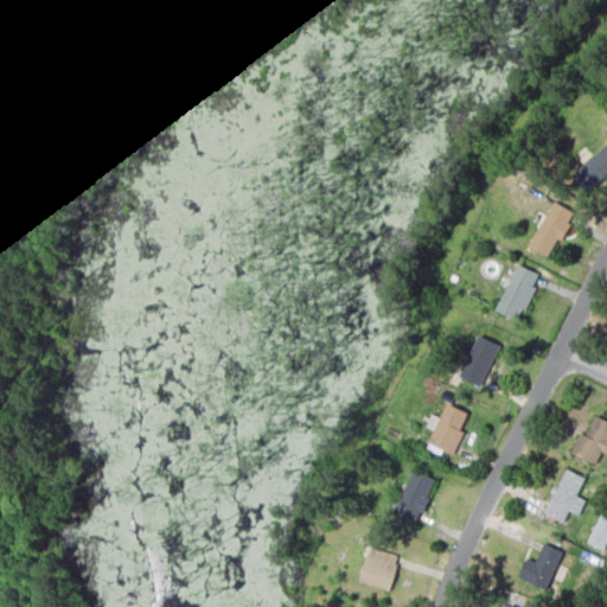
[(606,146),(587,160),(599,179),(606,173),(606,167),(606,166),(606,165),(606,146)]
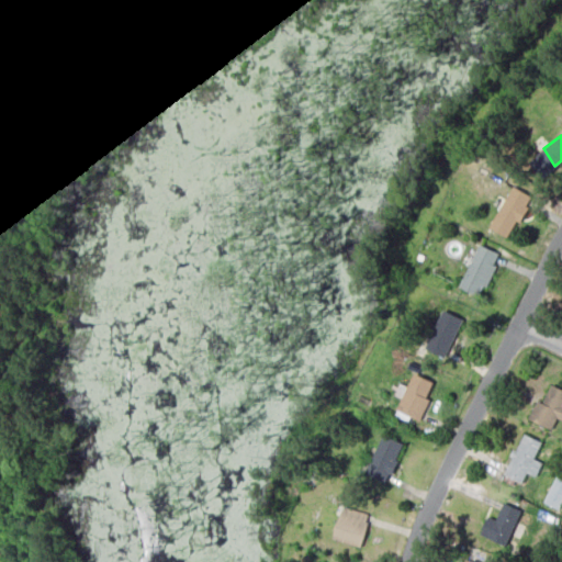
[(536,199),(514,233),(494,221),(516,187),(536,199)]
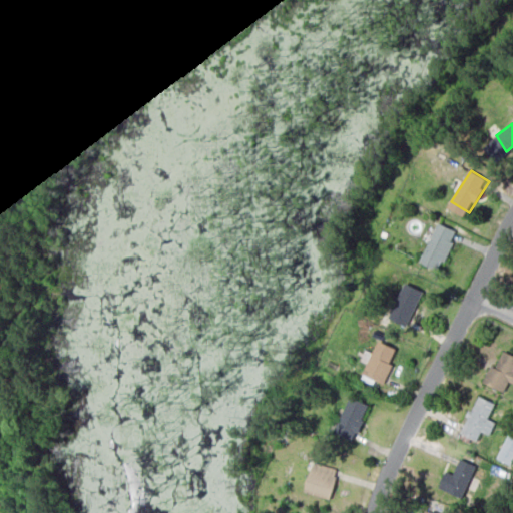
[(457,230),(443,265),(424,258),(437,222),(457,230)]
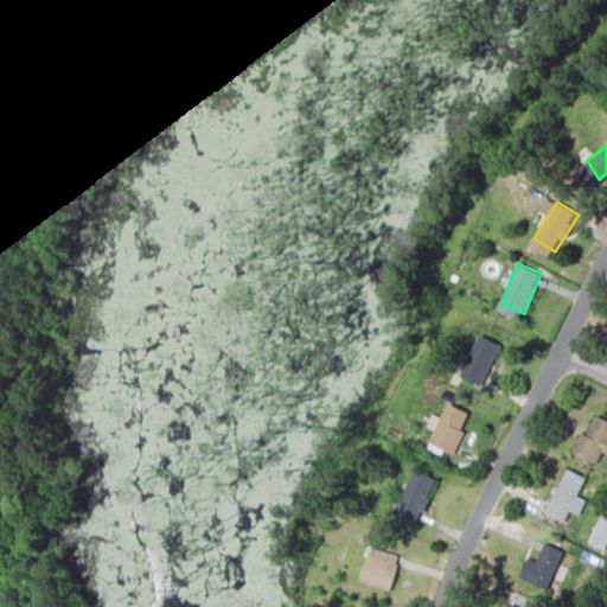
[(499,345),(483,387),(459,377),(475,336),(499,345)]
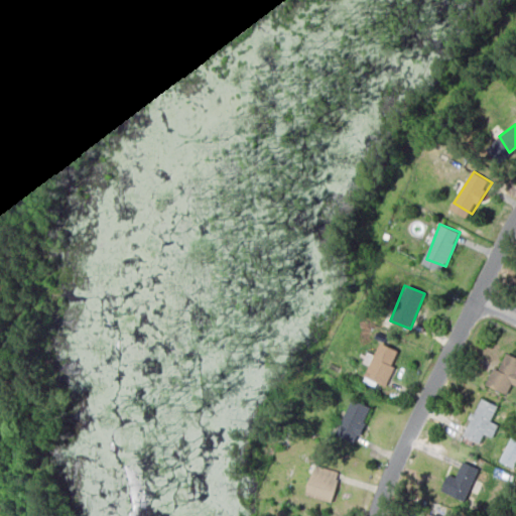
[(400,350),(387,385),(367,377),(381,342),(400,350)]
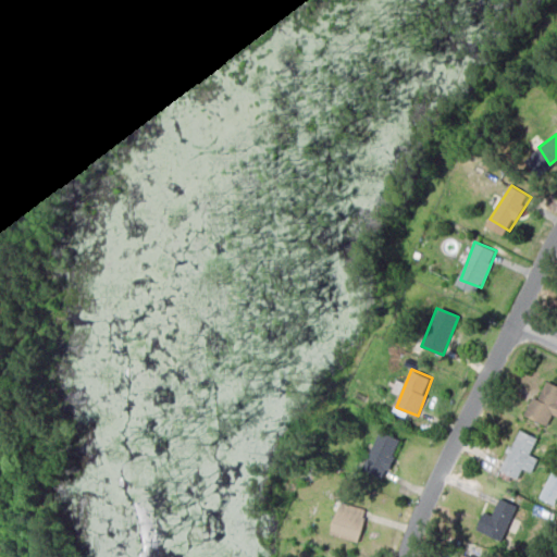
[(548,425),(527,415),(535,396),(544,399),(553,382),(556,383),(556,416),(554,415),(548,425)]
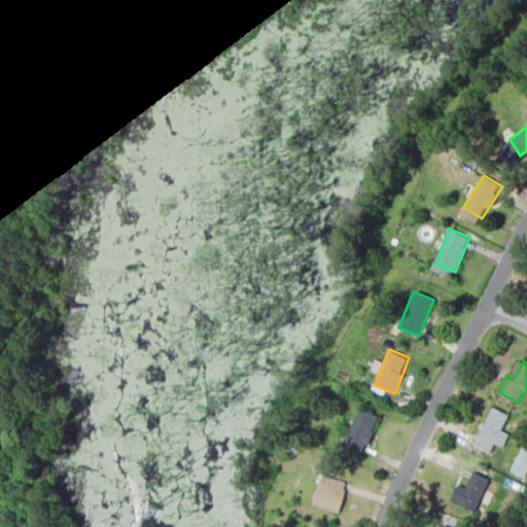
[(495,452),(478,445),(497,402),(516,412),(508,428),(517,432),(511,447),(499,442),(495,452)]
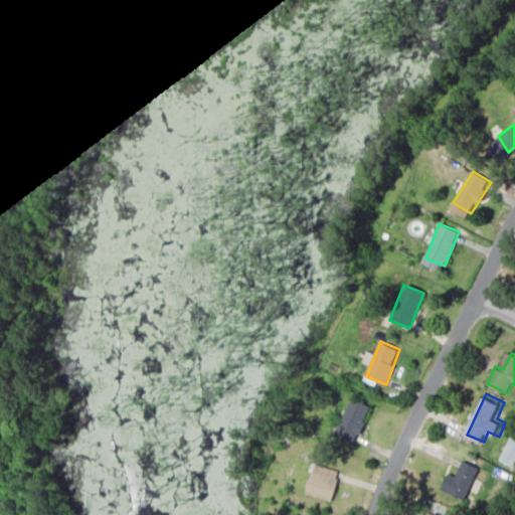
[(373,406),(355,440),(337,428),(355,396),(373,406)]
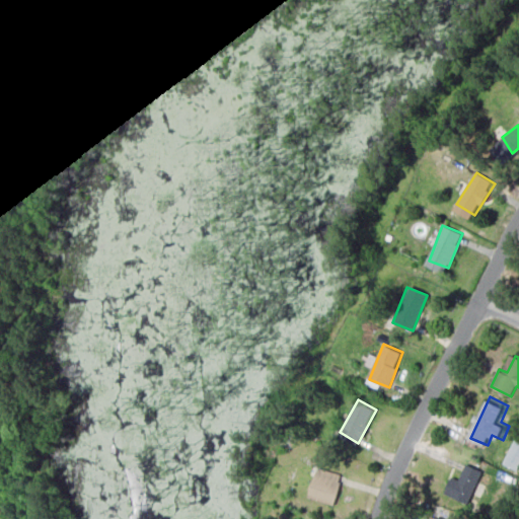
[(467,462),(486,470),(475,495),(457,487),(467,462)]
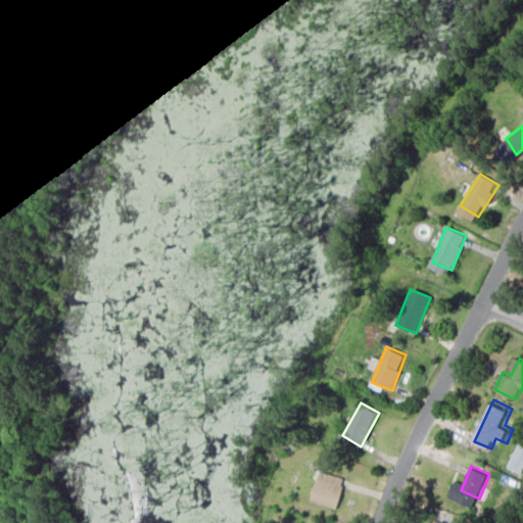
[(335,506),(310,495),(321,468),(346,478),(335,506)]
